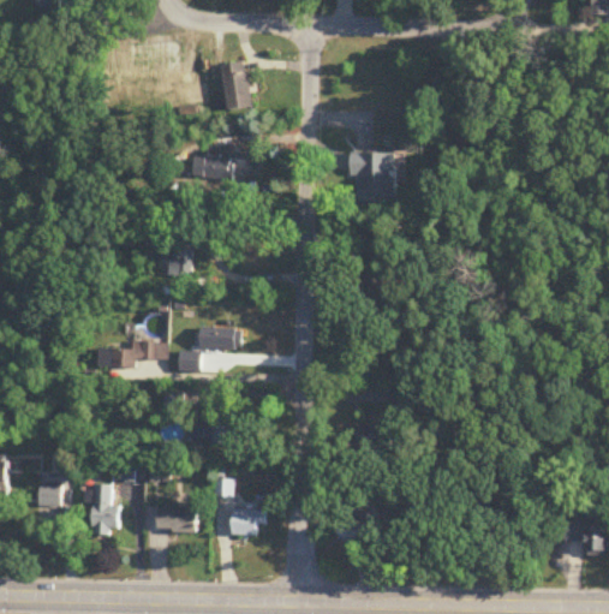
[(58,11),(58,0),(31,0),(33,11),(58,11)]
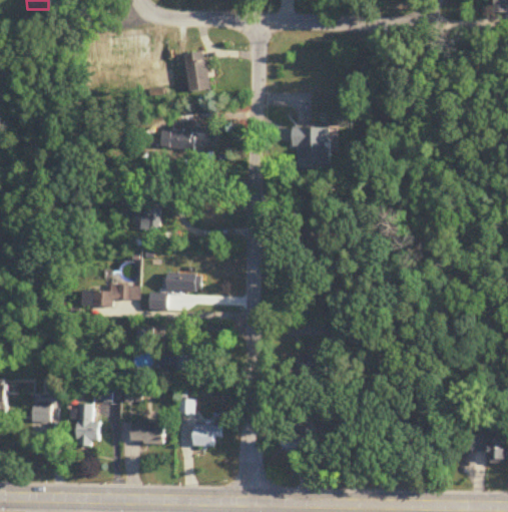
[(492,0),(492,13),(504,13),(504,7),(507,6),(507,0),(492,0)]
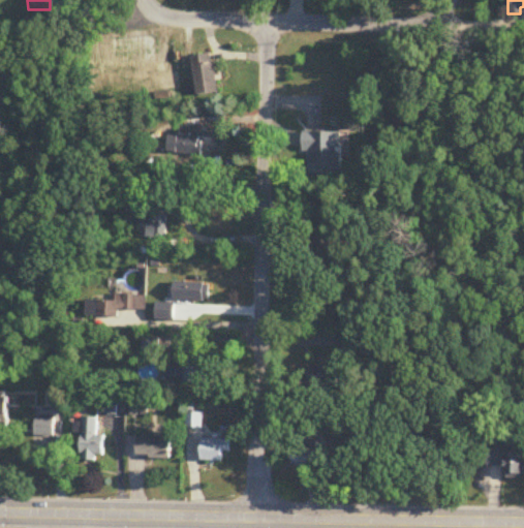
[(212,93),(210,54),(188,55),(190,94),(212,93)]
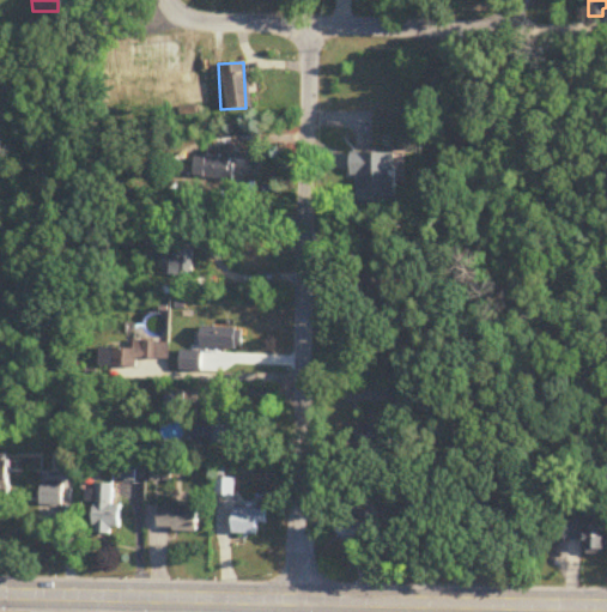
[(346,176),(352,176),(352,201),(392,203),(393,152),(346,151),(346,176)]
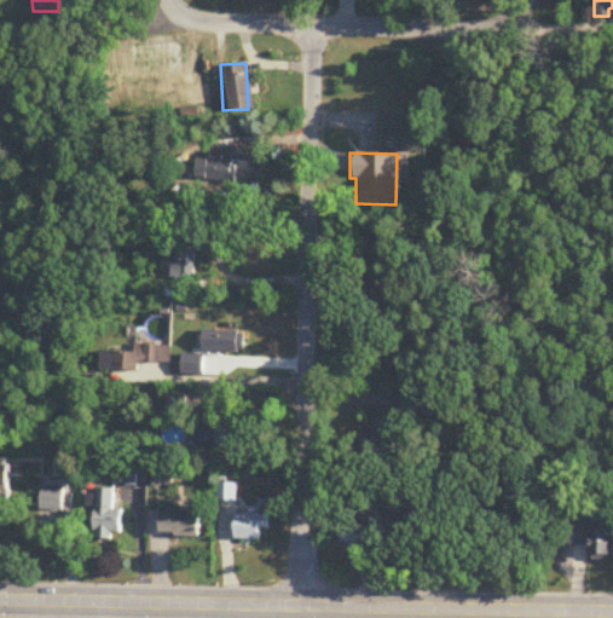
[(231,179),(231,159),(194,159),(194,179),(231,179)]
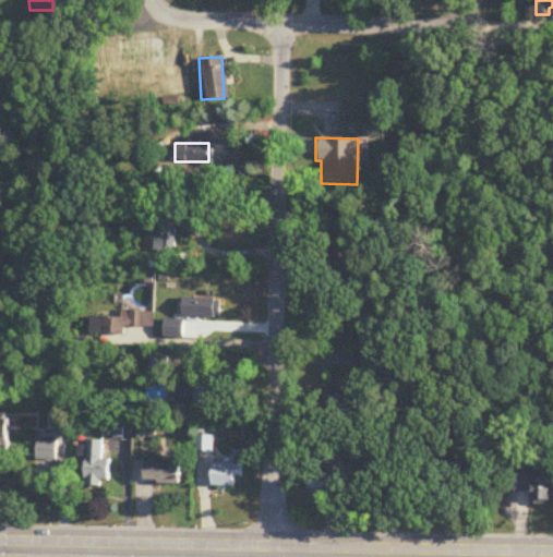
[(175,213),(153,212),(152,250),(172,251),(175,213)]
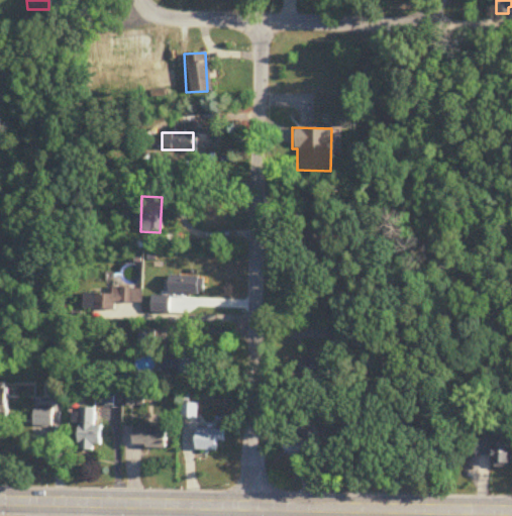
[(167,292),(202,292),(202,276),(167,276),(167,292)]
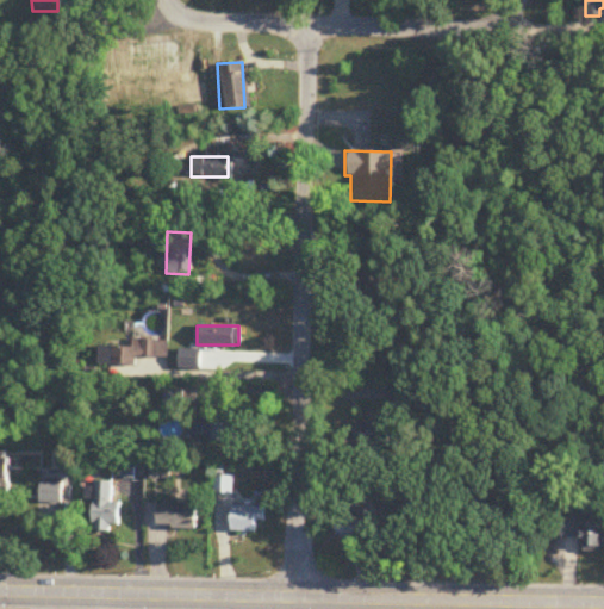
[(132,359),(163,360),(164,340),(129,339),(129,346),(97,345),(95,364),(132,365),(132,359)]
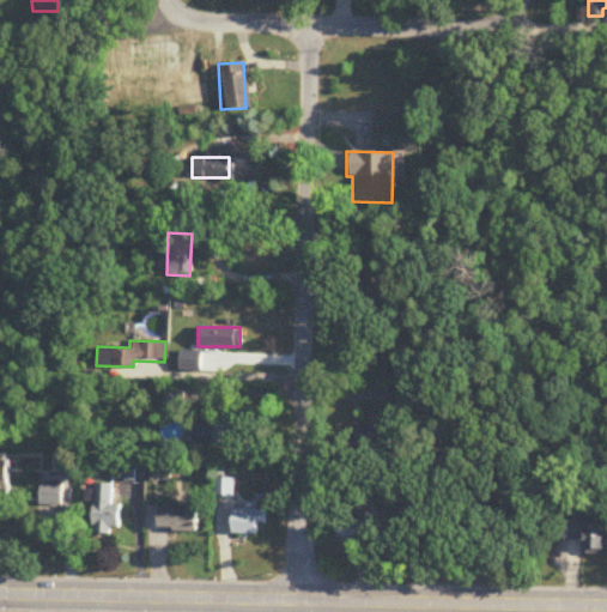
[(177,370),(198,370),(198,351),(177,351),(177,370)]
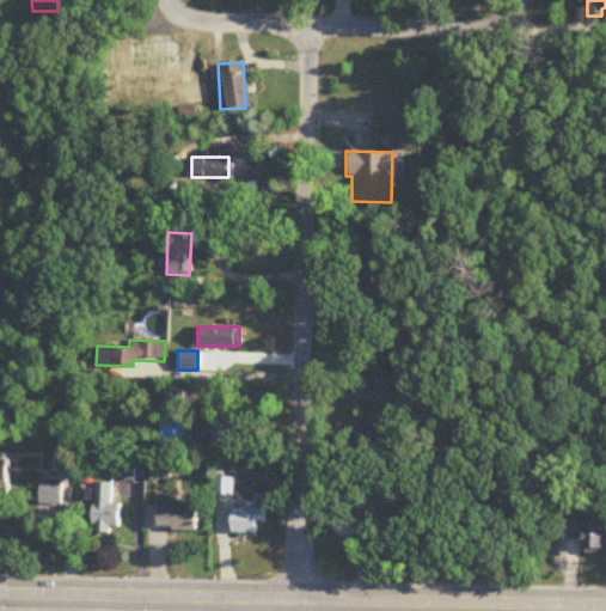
[(115,503),(106,503),(106,482),(89,482),(89,530),(115,530),(115,503)]
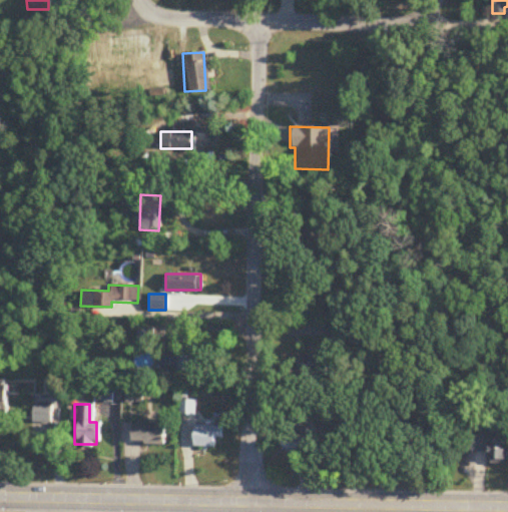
[(128,422),(128,443),(162,443),(162,422),(128,422)]
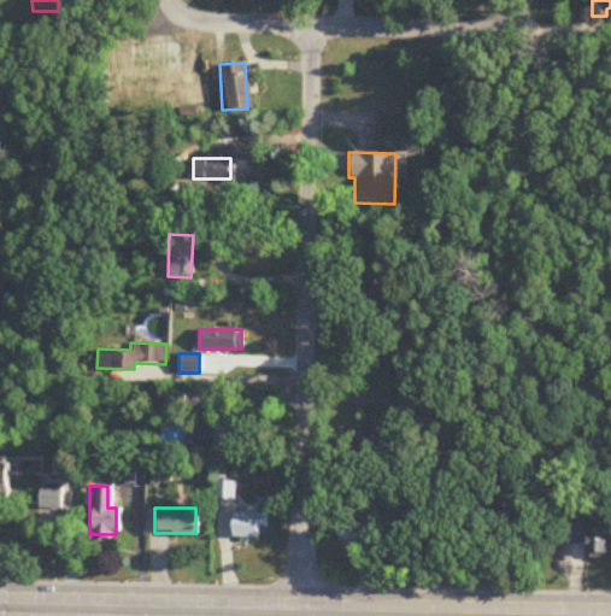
[(259,512),(231,512),(231,537),(259,537),(259,512)]
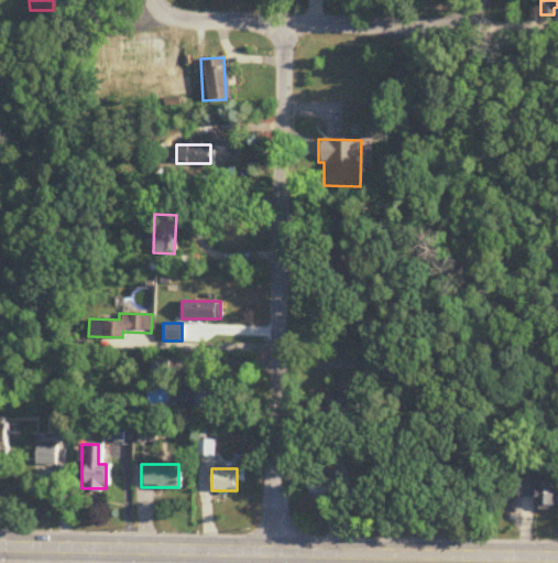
[(533,510),(555,510),(555,474),(514,474),(514,496),(533,496),(533,510)]
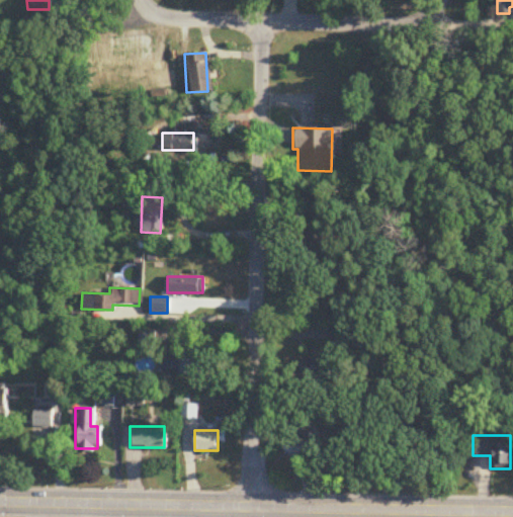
[(308,456),(309,437),(284,436),(284,455),(308,456)]
